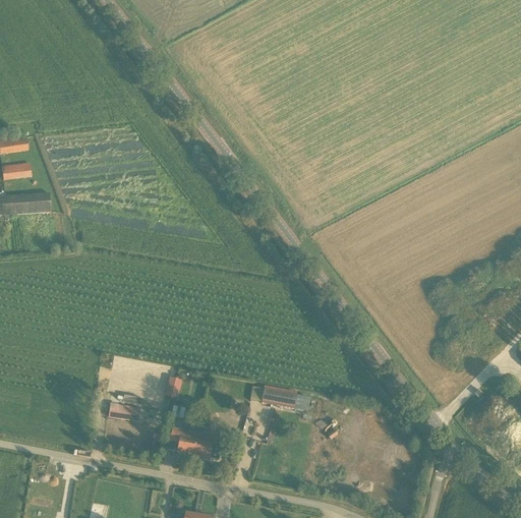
[(0,153),(29,149),(26,135),(0,138),(0,153)]
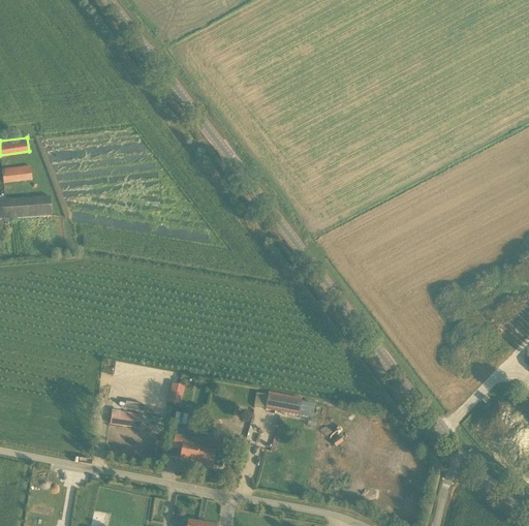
[(14,165),(14,164),(2,165),(3,182),(32,179),(30,164),(14,165)]
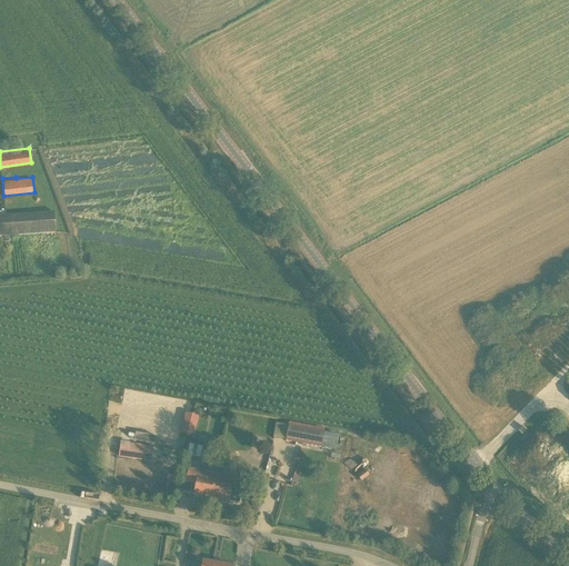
[(0,234),(56,230),(55,210),(0,214),(0,234)]
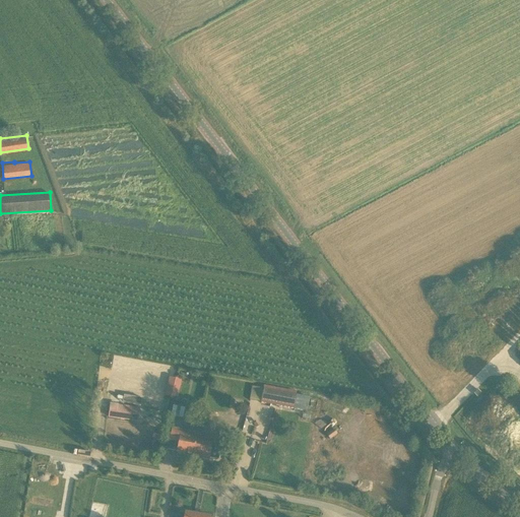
[(174,378),(170,396),(178,397),(182,380),(174,378)]
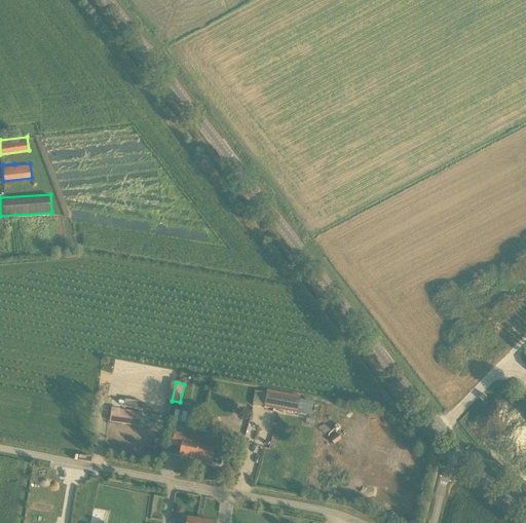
[(263,406),(279,408),(297,412),(300,397),(266,390),(263,405),(263,406)]
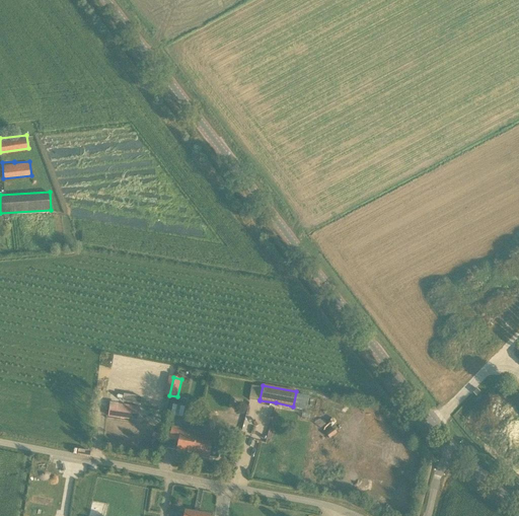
[(130,392),(128,401),(141,403),(142,394),(130,392)]
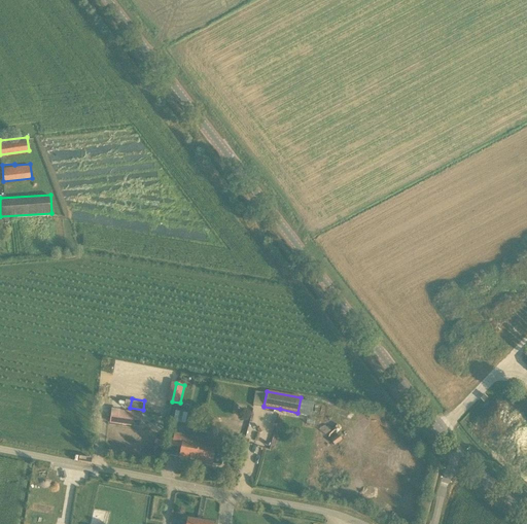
[(111,407),(110,420),(140,424),(141,411),(111,407)]
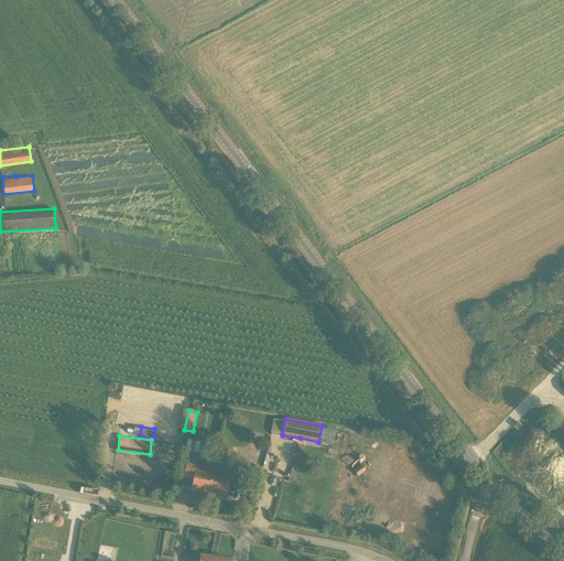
[(185,439),(184,450),(197,451),(198,440),(185,439)]
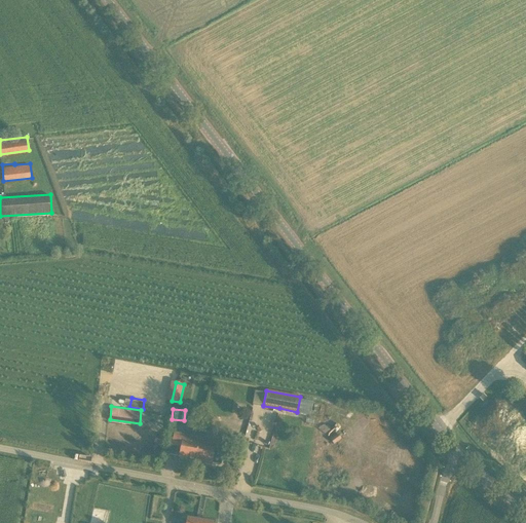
[(178,457),(194,460),(197,443),(190,442),(192,435),(174,431),(171,445),(180,447),(178,457)]
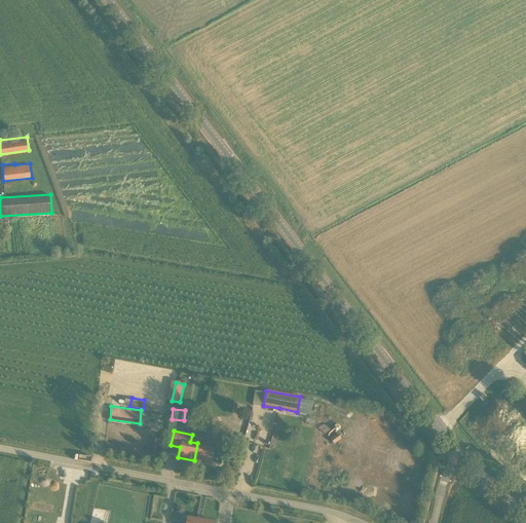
[(215,449),(215,446),(207,445),(209,438),(196,436),(192,435),(190,442),(197,443),(194,460),(212,463),(212,461),(220,462),(222,450),(215,449)]
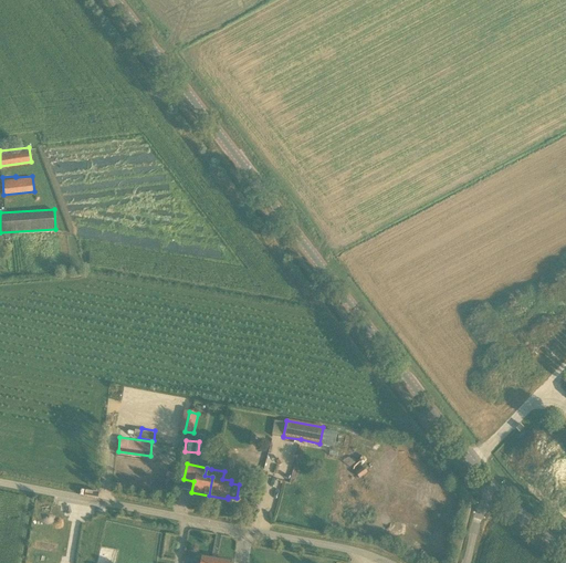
[(55,548),(56,541),(34,538),(33,544),(55,548)]
